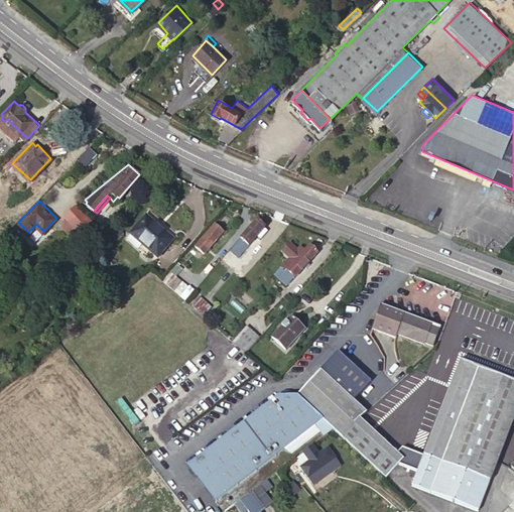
[(66,215),(78,230),(92,219),(79,205),(66,215)]
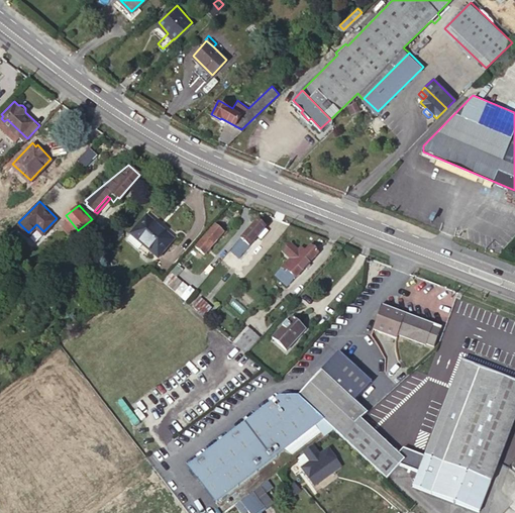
[(174,236),(147,213),(131,231),(159,254),(174,236)]
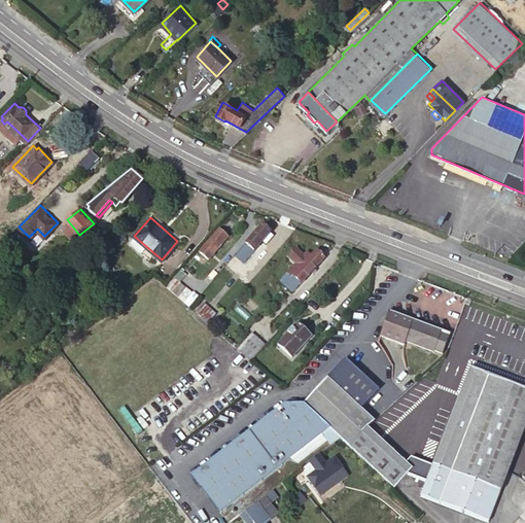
[(271,229),(263,221),(237,251),(245,258),(263,238),(267,241),(275,233),(270,229),(271,229)]
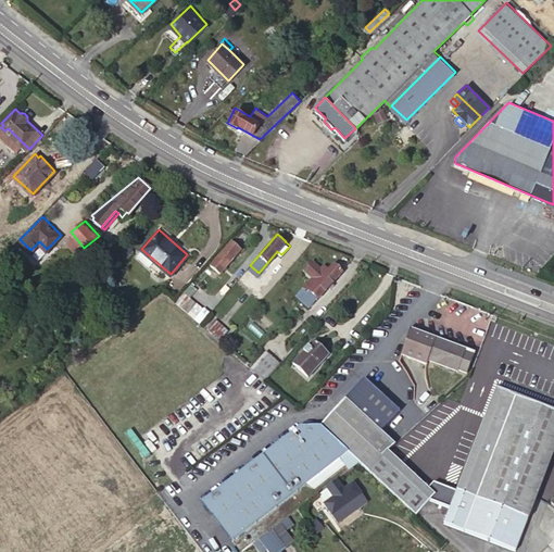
[(241,247),(233,238),(211,262),(221,270),(241,247)]
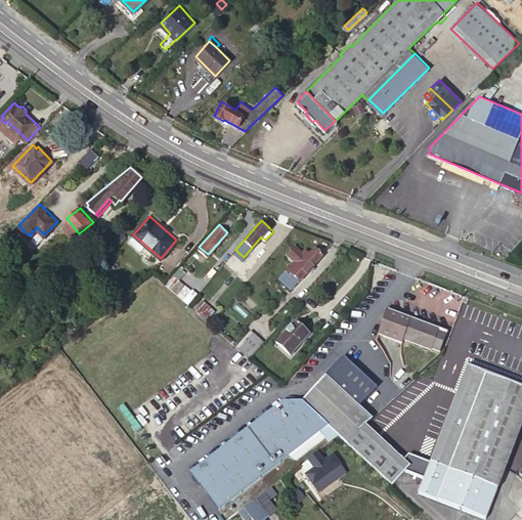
[(313,263),(322,254),(314,246),(309,251),(305,247),(302,250),(295,244),(288,252),(295,258),(286,268),(288,270),(281,276),(293,287),(309,268),(311,269),(315,265),(313,263)]
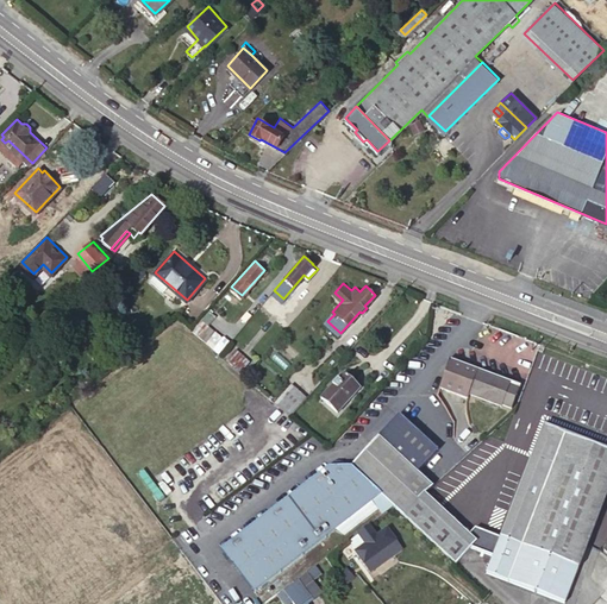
[(206,325),(216,313),(211,309),(201,320),(206,325)]
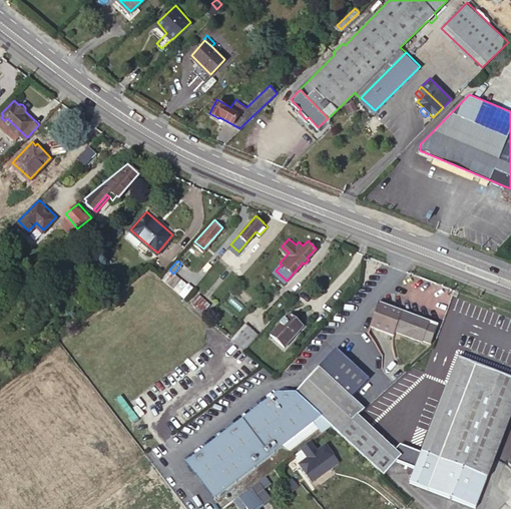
[(31,282),(24,272),(18,276),(26,286),(31,282)]
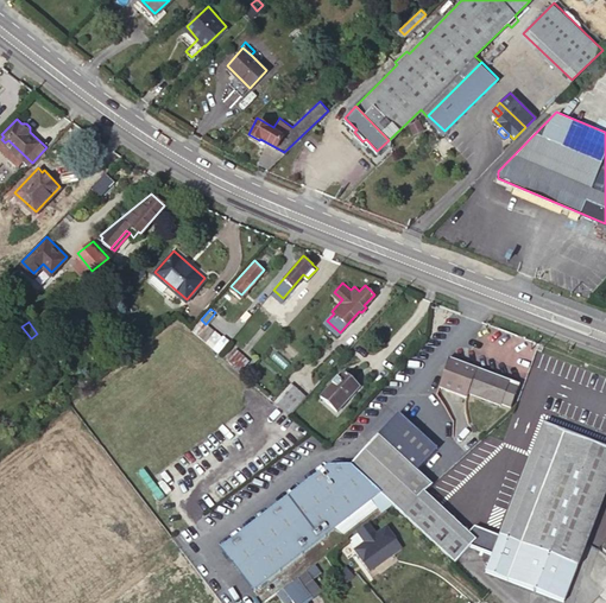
[(248,356),(237,346),(228,354),(241,366),(248,356)]
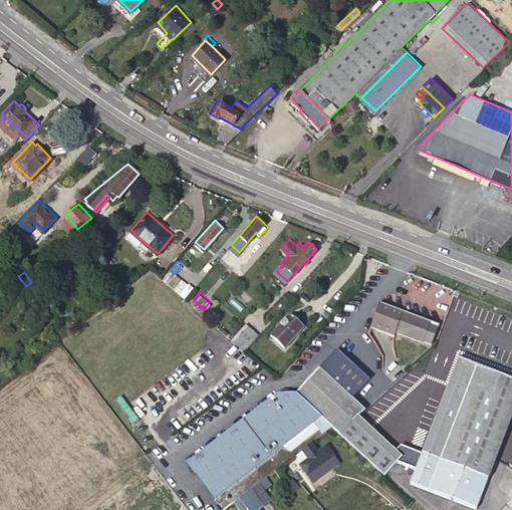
[(431,319),(379,301),(370,324),(395,333),(397,329),(425,339),(425,338),(432,341),(438,324),(431,321),(431,319)]
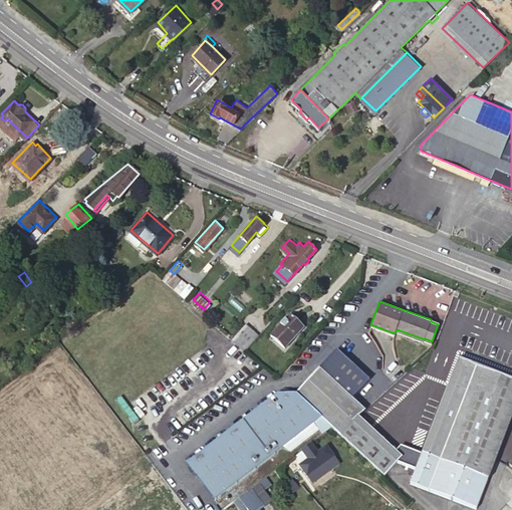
[(304,324),(291,311),(271,332),(285,345),(304,324)]
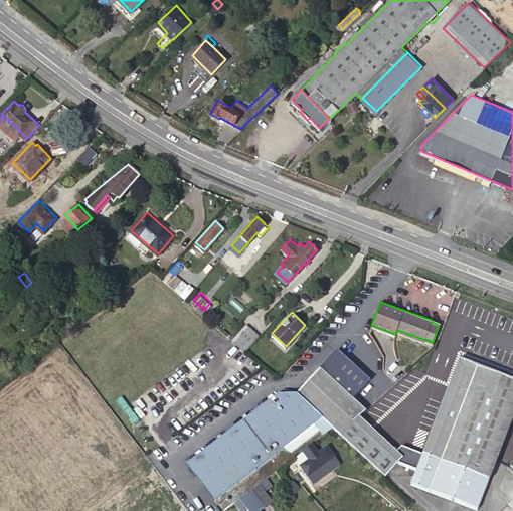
[(233,337),(245,349),(260,334),(246,322),(233,337)]
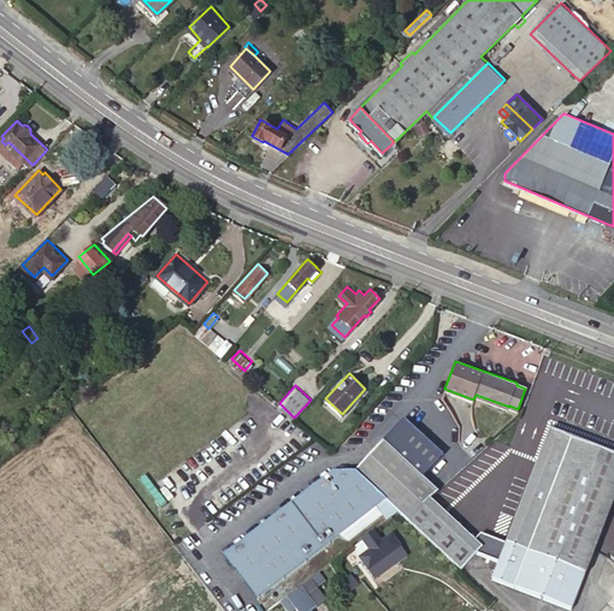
[(396,423),(356,469),(400,508),(412,520),(427,502),(432,497),(440,488),(424,474),(444,451),(411,422),(396,423)]
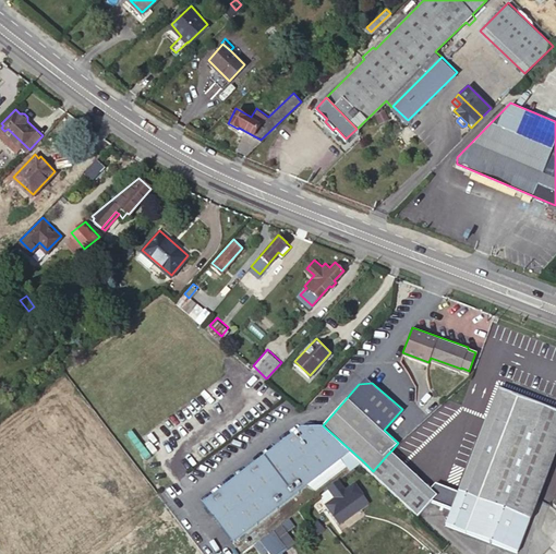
[(517,549),(555,446),(555,408),(497,386),(457,489),(451,506),(445,521),(517,549)]
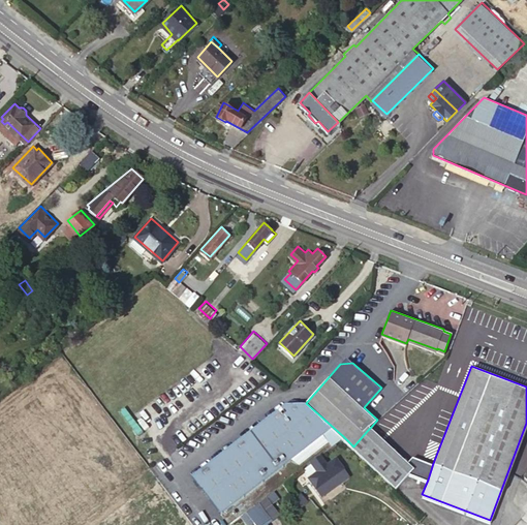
[(221,513),(333,428),(306,403),(286,405),(192,476),(221,513)]
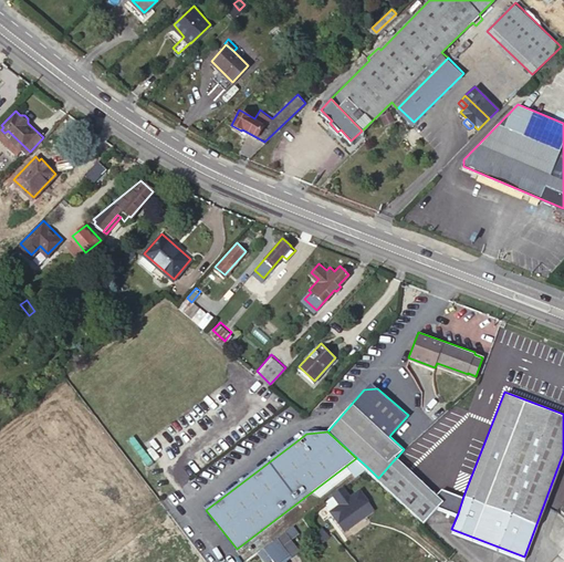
[(397,457),(393,461),(435,500),(437,493),(397,457)]
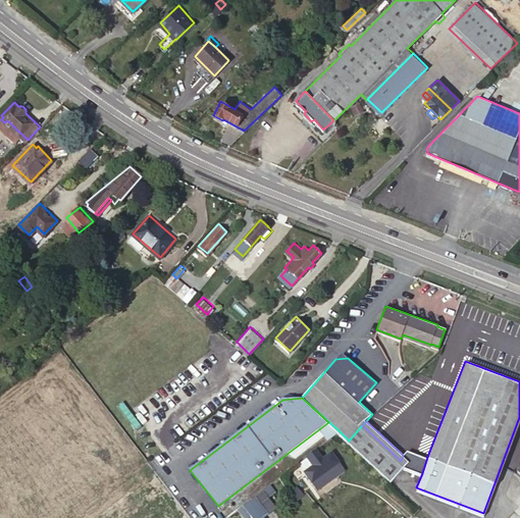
[(401,461),(362,425),(349,441),(394,482),(408,468),(422,473),(427,457),(407,447),(403,455),(401,461)]
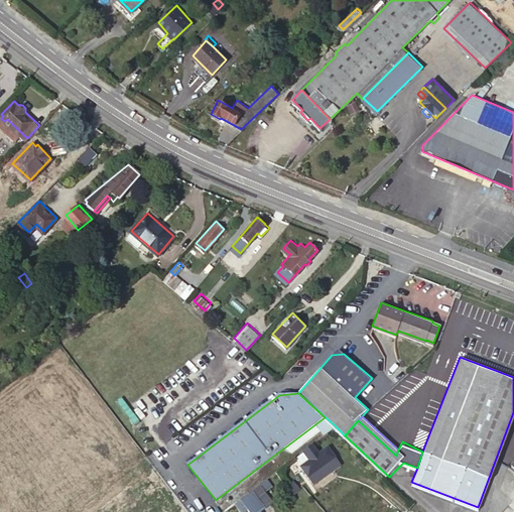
[(319,450),(314,443),(296,456),(309,474),(336,455),(329,444),(319,450)]
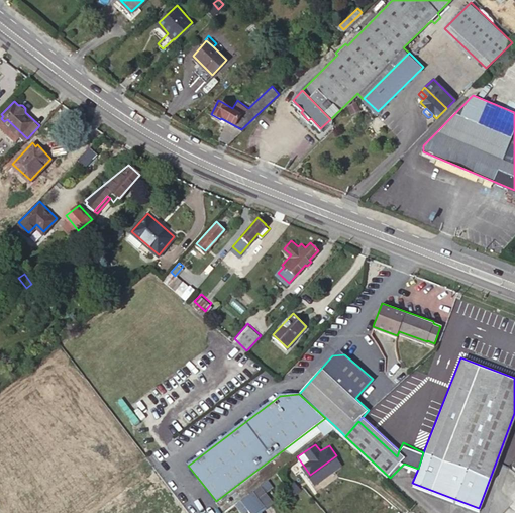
[(336,455),(310,475),(315,482),(341,463),(336,455)]
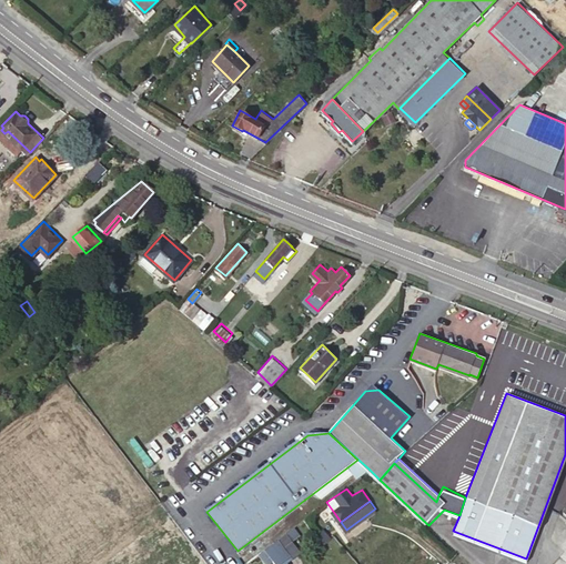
[(278,539),(265,547),(265,549),(272,557),(276,563),(278,563),(290,555),(278,539)]
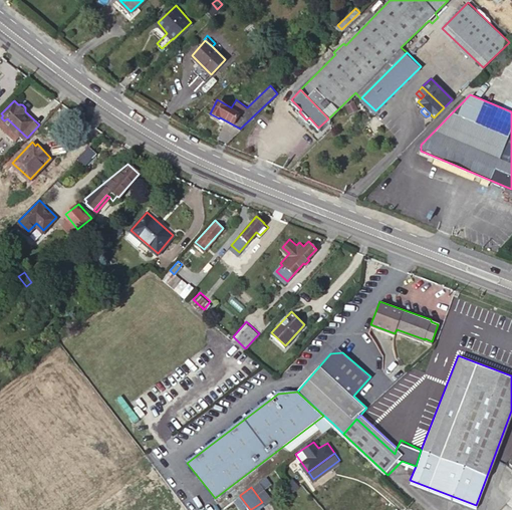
[(240,496),(234,500),(240,509),(246,504),(240,496)]
